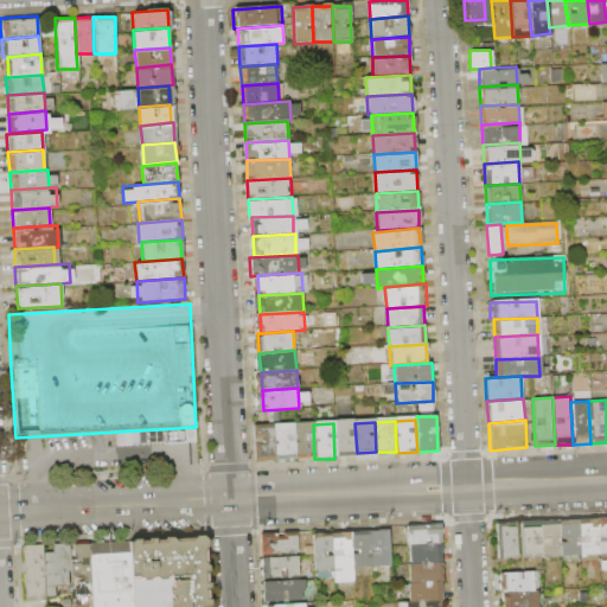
[(333,423),(355,423),(356,458),(334,459),(333,423)]
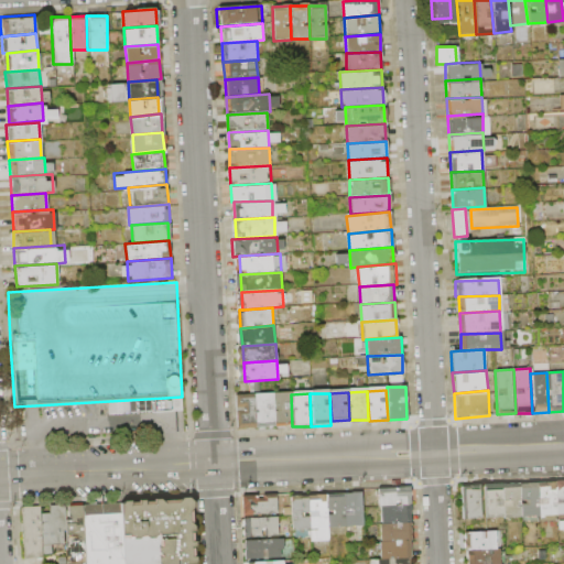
[(253,396),(272,394),(273,427),(255,427),(253,396)]
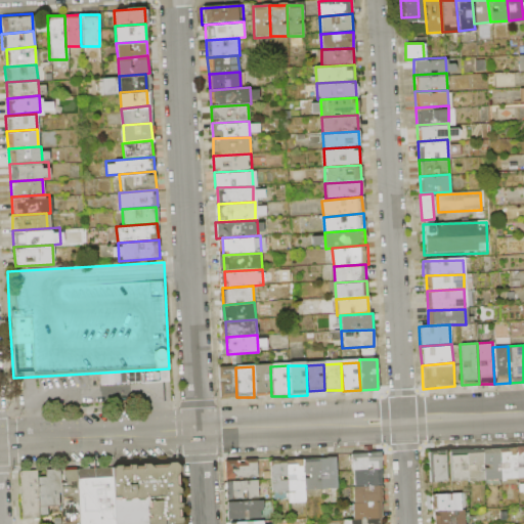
[(253,366),(270,366),(271,396),(254,397),(253,366)]
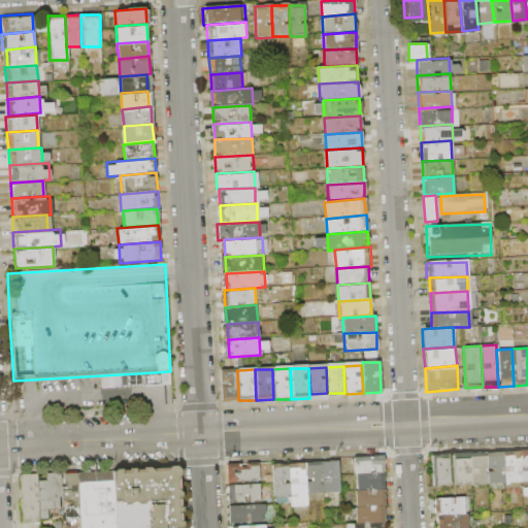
[(219,370),(237,370),(238,400),(220,401),(219,370)]
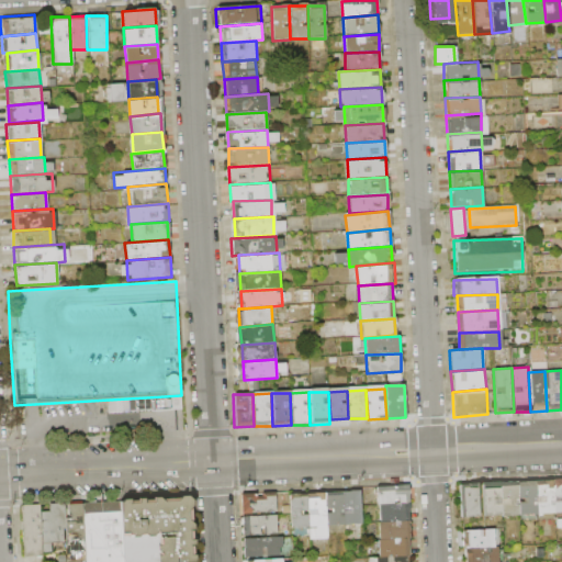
[(539,515),(521,515),(520,504),(529,504),(529,499),(520,499),(519,482),(537,481),(539,515)]
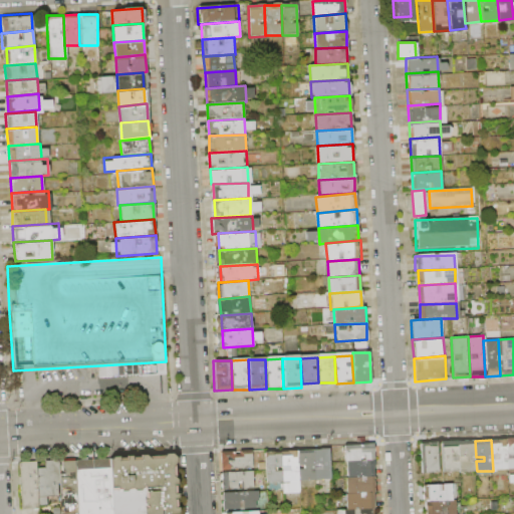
[(509,470),(493,471),(491,440),(507,440),(509,470)]
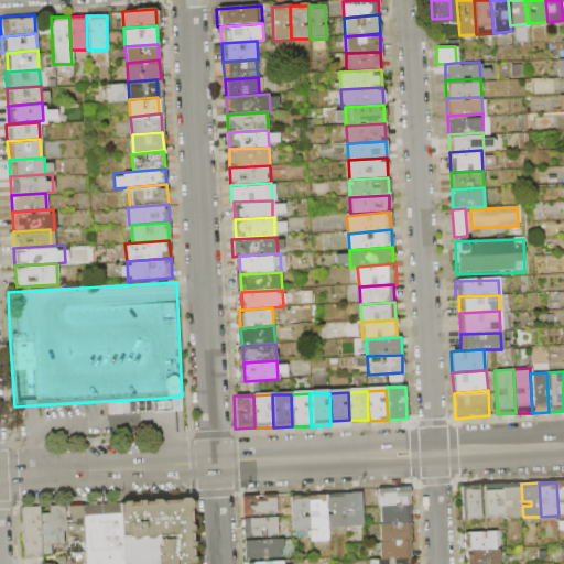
[(523,517),(506,518),(503,485),(521,484),(522,501),(522,506),(523,517)]
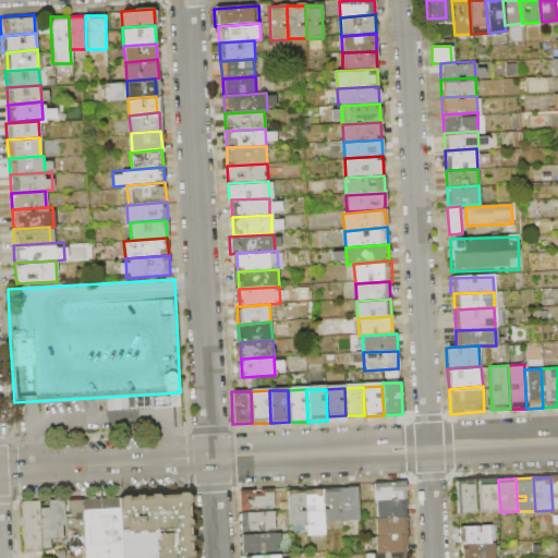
[(477,512),(460,513),(458,481),(475,480),(477,512)]
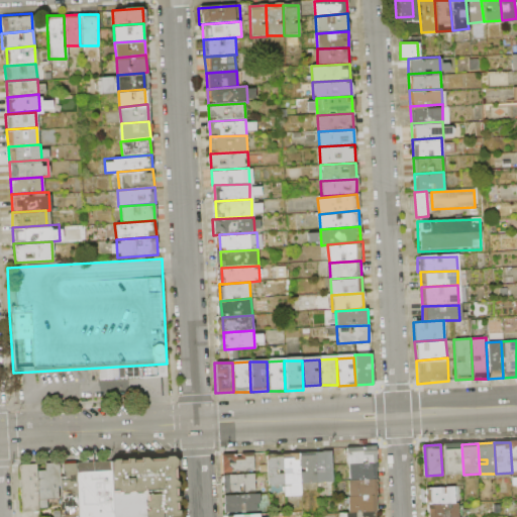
[(463,475),(446,476),(445,445),(461,444),(463,475)]
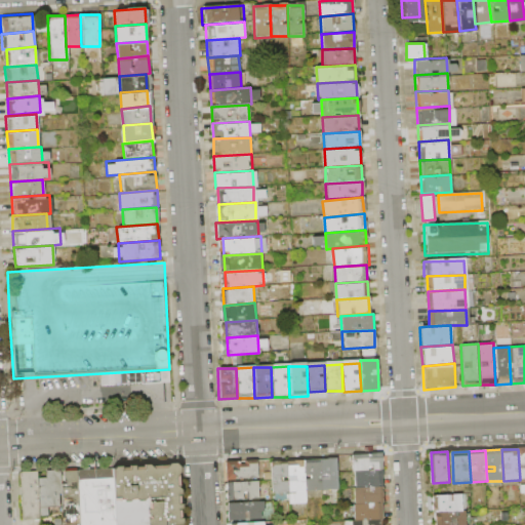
[(354,473),(353,455),(384,453),(385,471),(356,473),(354,473)]
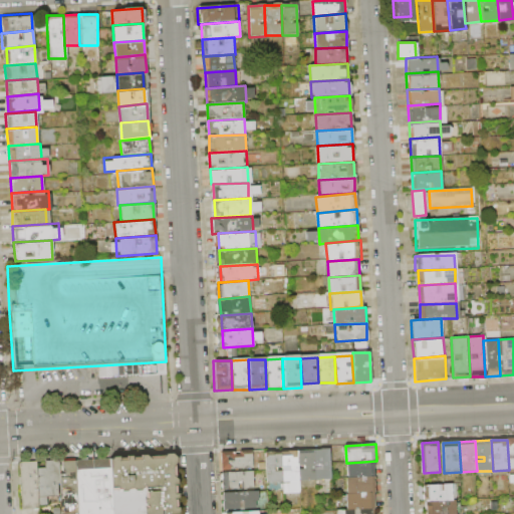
[(331,449),(333,480),(316,481),(314,451),(321,451),(321,449),(331,449)]
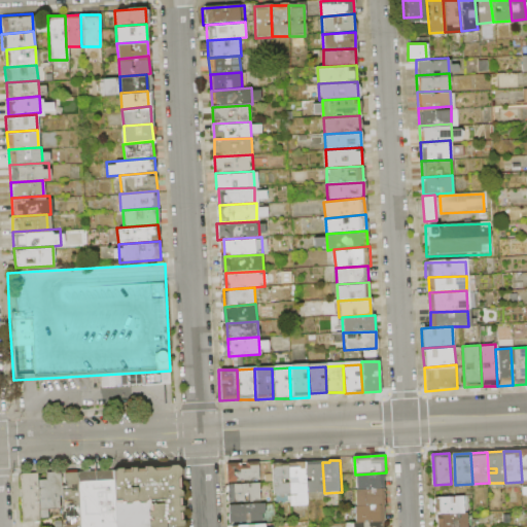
[(226,463),(242,462),(242,466),(247,466),(247,462),(259,461),(261,481),(229,483),(226,463)]
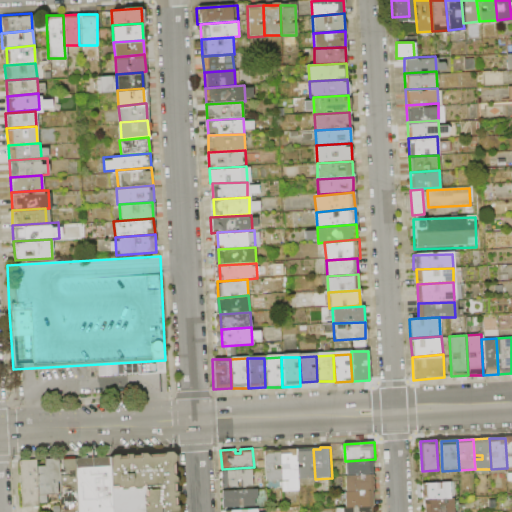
[(315,479),(299,480),(299,469),(306,468),(306,464),(298,464),(297,449),(313,448),(313,449),(315,479)]
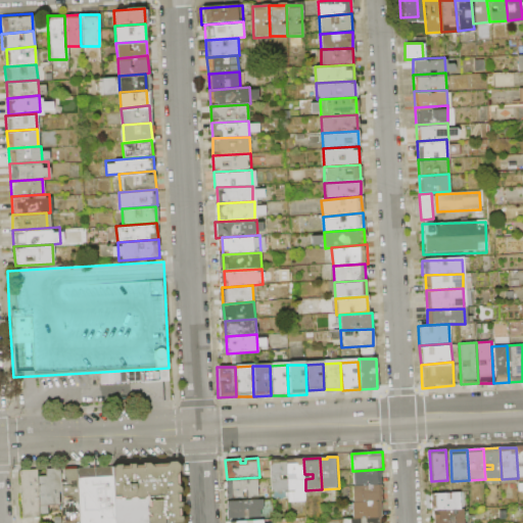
[(306,502),(290,503),(289,493),(295,492),(295,490),(289,490),(289,480),(288,476),(287,461),(287,460),(303,459),(304,474),(305,479),(305,490),(306,502)]
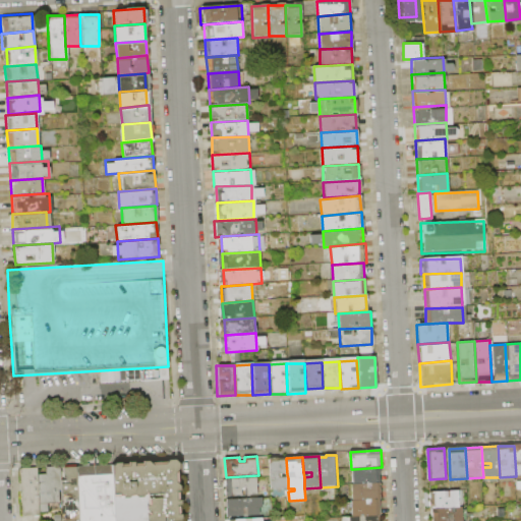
[(288,488),(272,489),(270,458),(279,458),(279,459),(286,459),(287,474),(280,474),(280,479),(288,478),(288,488)]
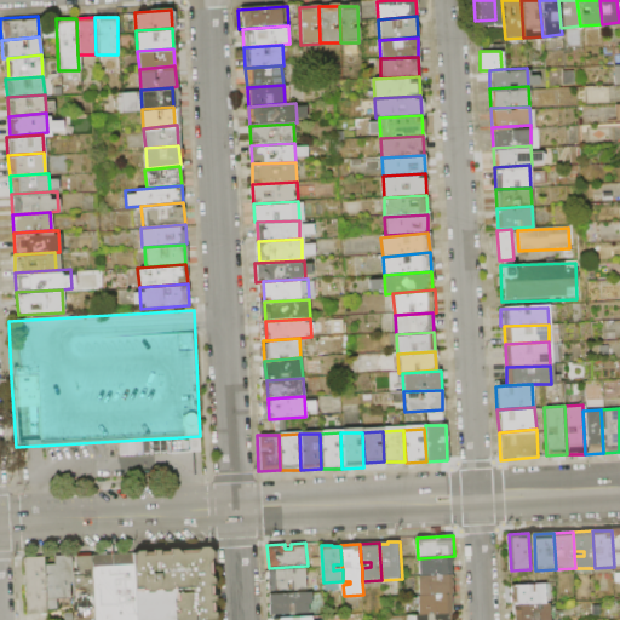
[(138,619),(135,555),(138,551),(145,551),(147,554),(154,554),(154,550),(162,550),(162,552),(171,552),(171,550),(178,549),(181,551),(201,550),(202,547),(211,547),(214,551),(214,560),(213,562),(214,577),(216,577),(217,586),(214,586),(216,596),(217,596),(218,603),(216,603),(216,613),(218,613),(218,619),(217,619),(138,619)]
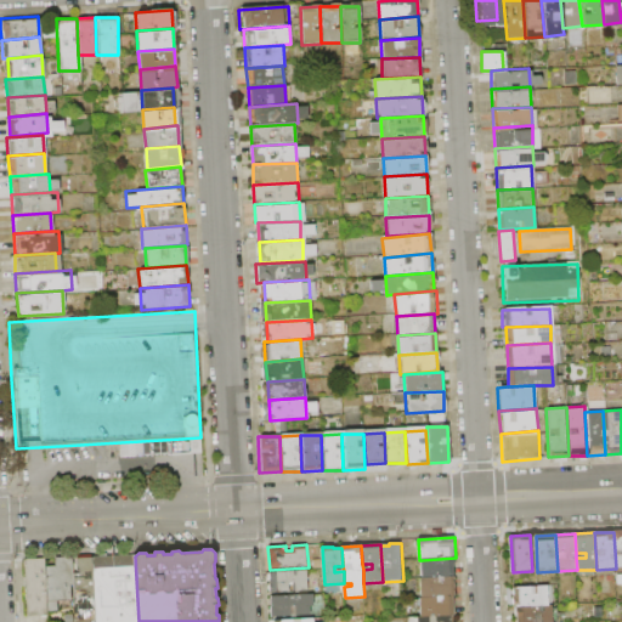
[(97,621),(79,621),(79,620),(86,620),(85,614),(75,614),(74,587),(73,575),(78,574),(77,557),(94,555),(94,559),(97,621)]
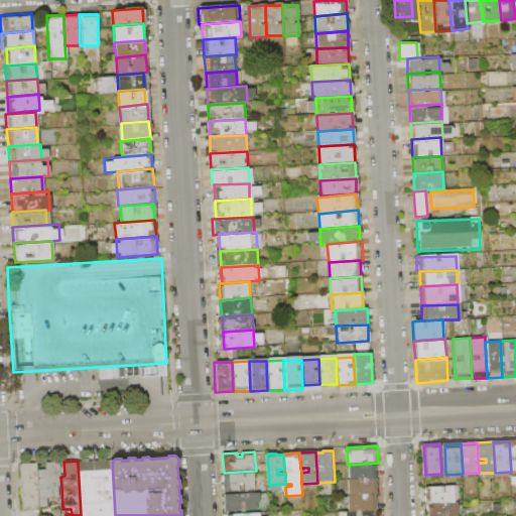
[(115,515),(81,515),(78,464),(112,462),(115,515)]
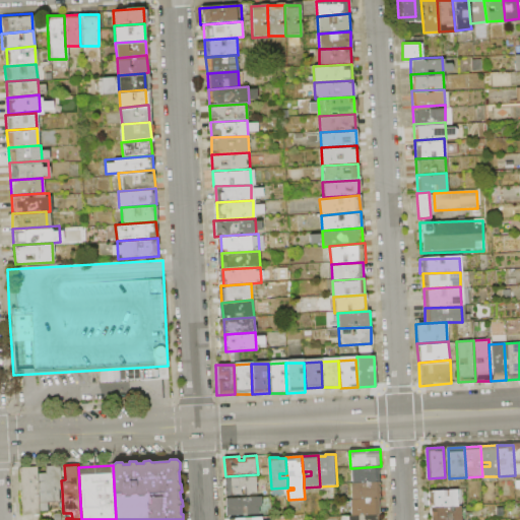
[(60,466),(61,480),(62,491),(60,491),(61,503),(49,503),(50,512),(42,512),(39,474),(47,473),(47,466),(60,466)]
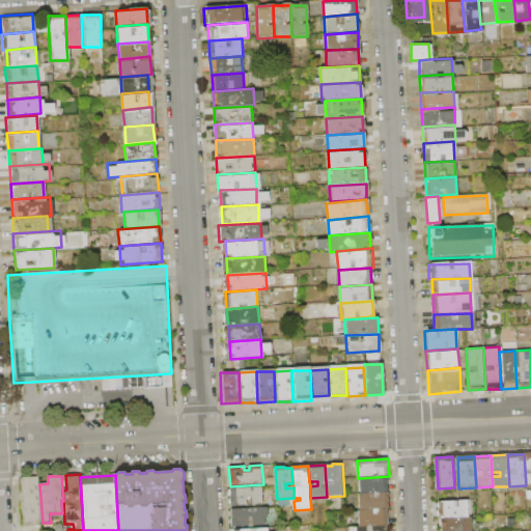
[(361,494),(360,478),(389,476),(390,484),(388,484),(388,493),(361,494)]
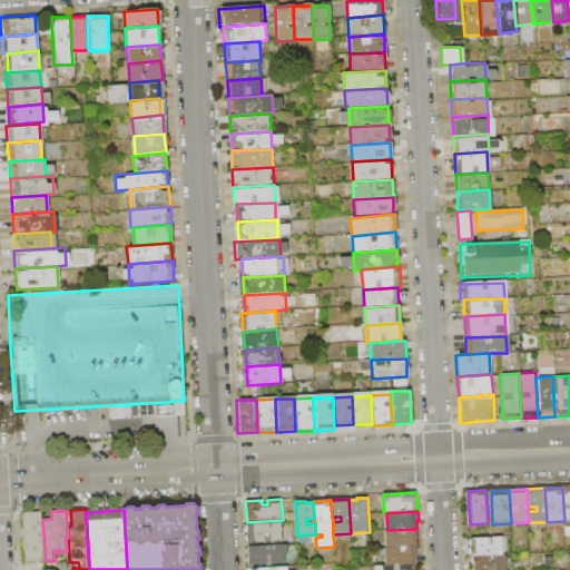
[(46,566),(26,567),(22,513),(42,512),(42,520),(46,561),(46,566)]
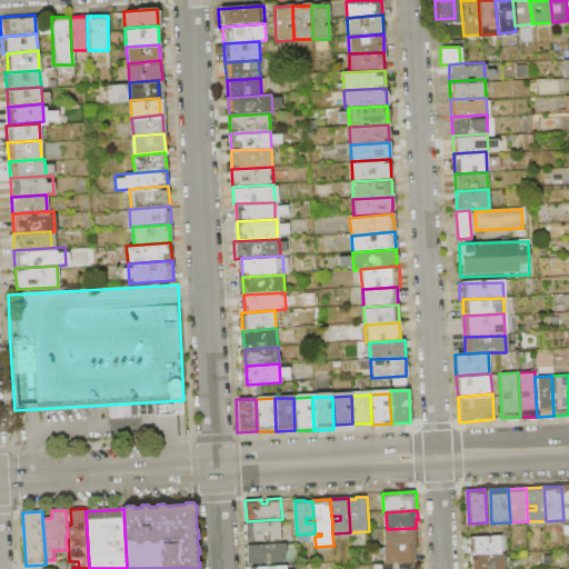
[(247,523),(281,521),(282,540),(271,541),(270,533),(266,533),(266,541),(248,542),(247,523)]
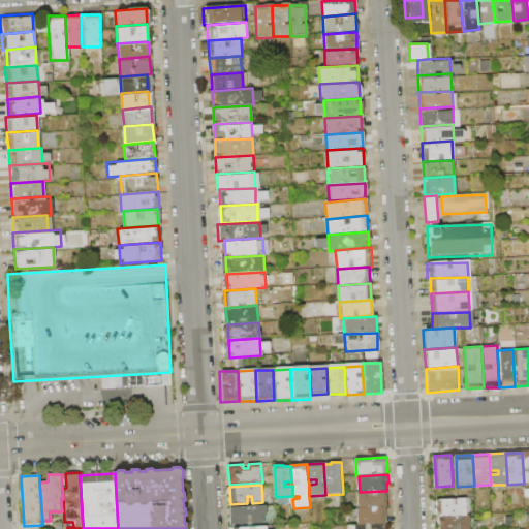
[(359,508),(358,493),(360,492),(386,491),(387,507),(385,507),(359,508)]
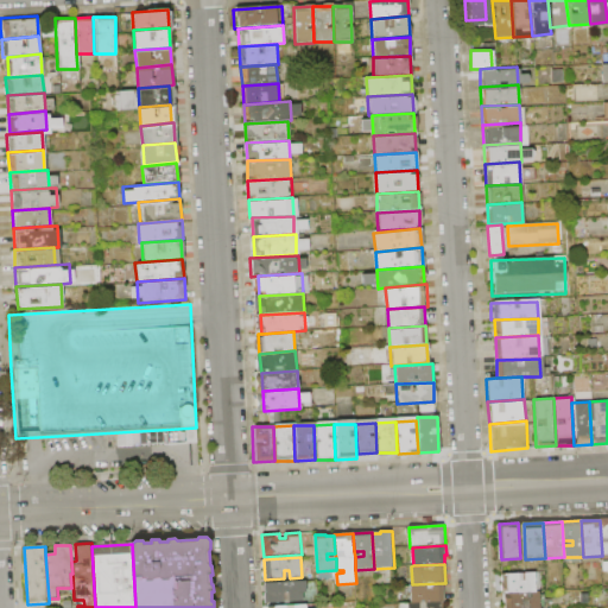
[(502,575),(540,572),(542,593),(505,595),(504,595),(502,575)]
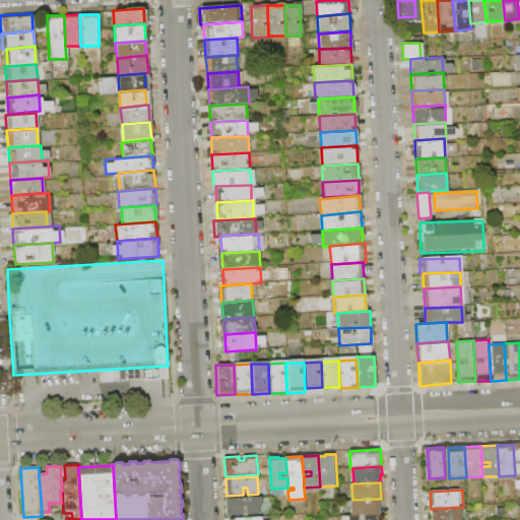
[(226,499),(263,496),(264,508),(260,508),(260,514),(229,516),(226,499)]
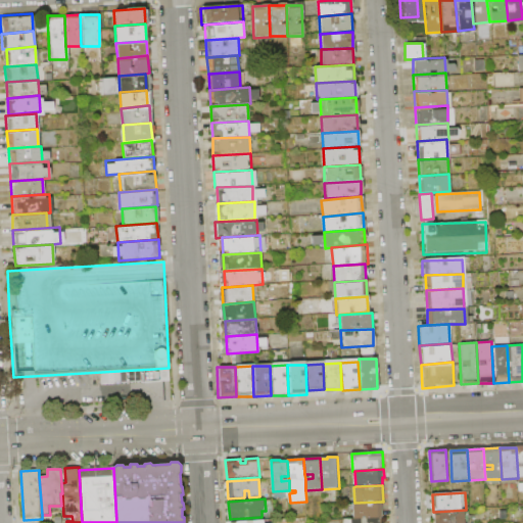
[(353,520),(353,514),(348,514),(348,505),(352,505),(352,504),(354,503),(381,502),(382,518),(353,520)]
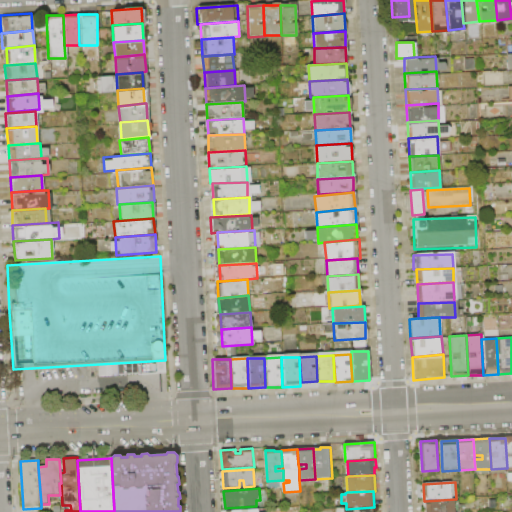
[(456,499),(456,511),(425,511),(425,501),(456,499)]
